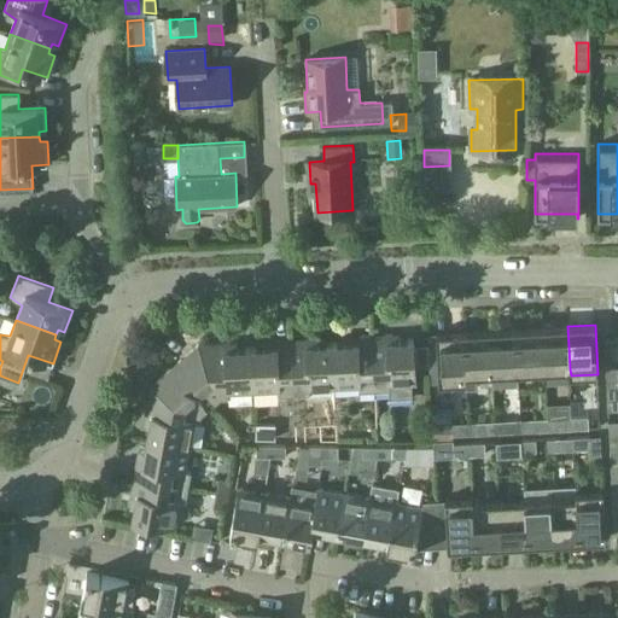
[(544,371),(570,369),(567,326),(542,327),(544,371)]
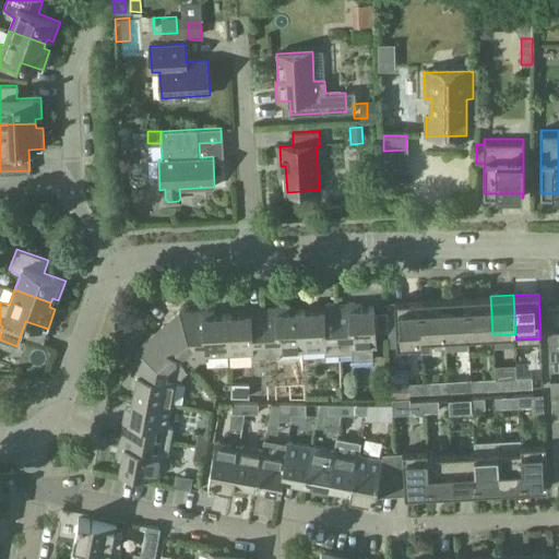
[(468,336),(492,335),(490,296),(466,297),(468,336)]
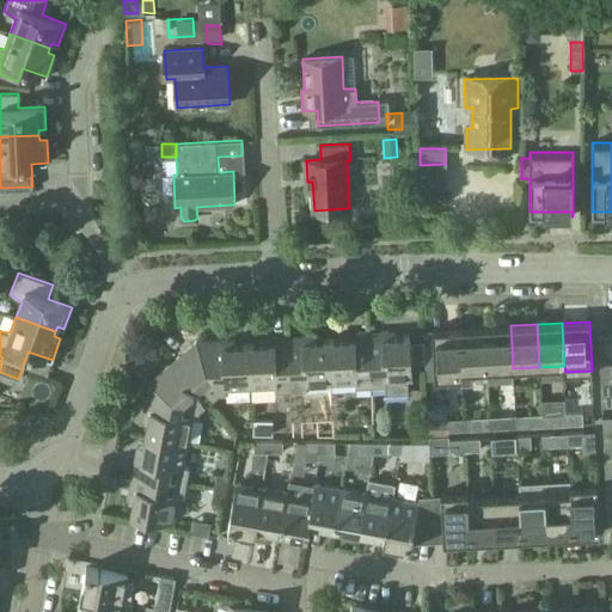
[(488,371),(513,368),(510,325),(485,326),(488,371)]
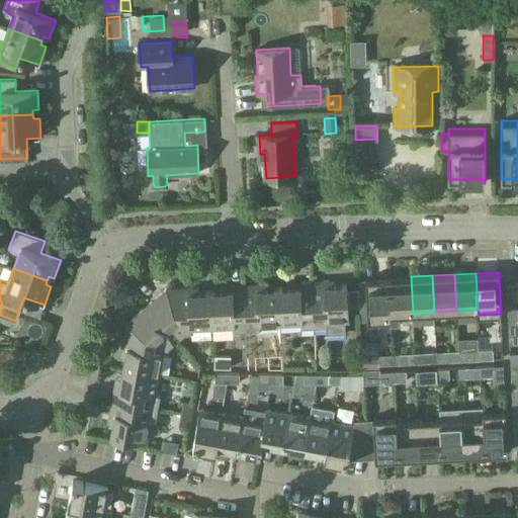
[(391,315),(413,314),(411,276),(389,278),(391,315)]
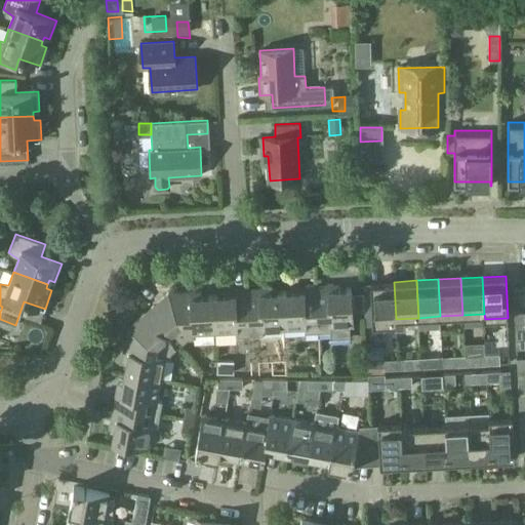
[(396,324),(396,319),(394,282),(371,283),(373,325),(396,324)]
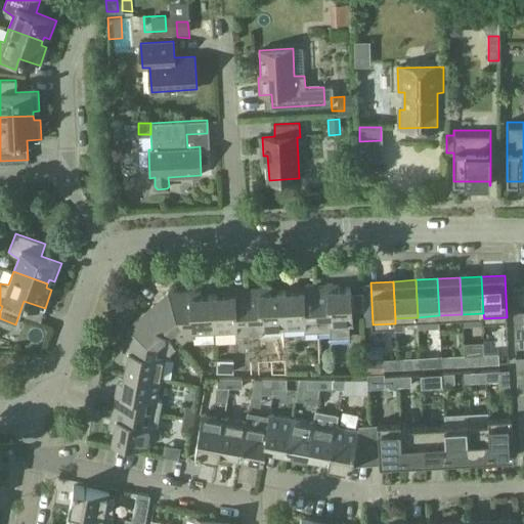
[(318,332),(332,331),(332,339),(349,338),(348,324),(353,324),(352,308),(363,307),(362,292),(351,292),(351,288),(333,289),(333,284),(315,285),(318,332)]
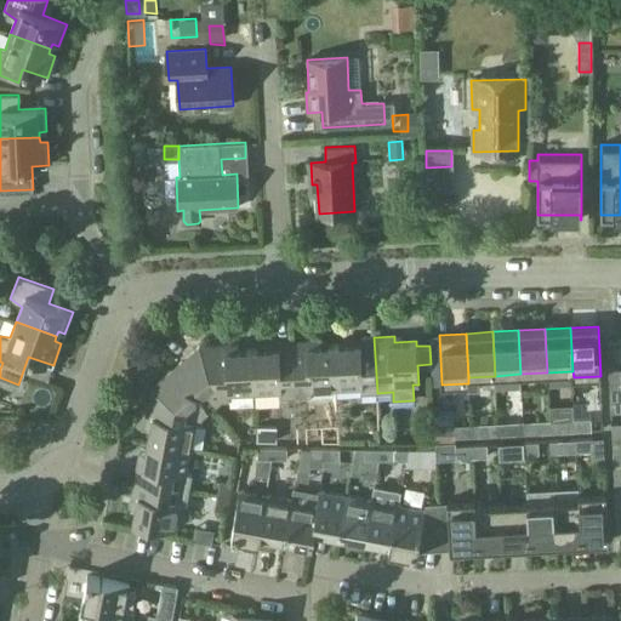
[(362,393),(377,393),(374,337),(354,339),(354,345),(334,346),(336,389),(360,388),(362,393)]
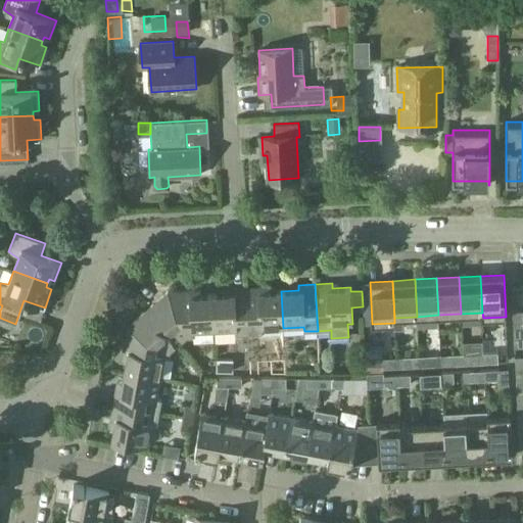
[(283,328),(281,291),(264,292),(264,287),(246,288),(249,334),(263,334),(262,329),(283,328)]
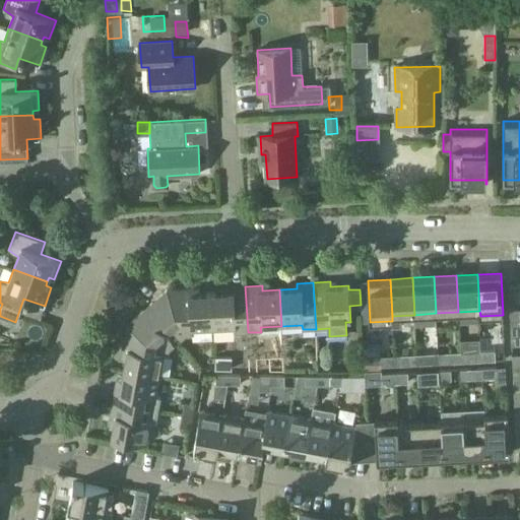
[(235,333),(248,332),(245,286),(229,286),(229,291),(211,293),(213,329),(234,328),(235,333)]
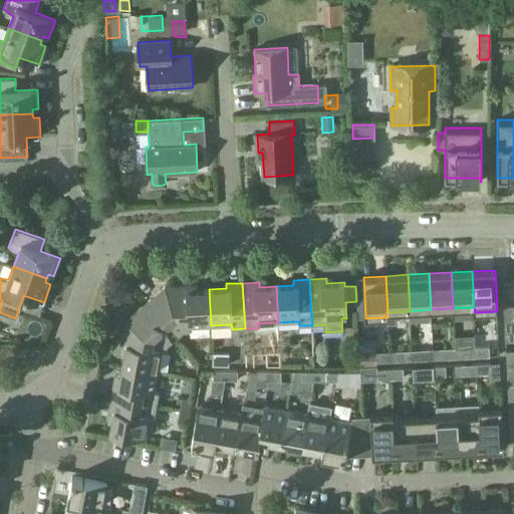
[(513,283),(503,285),(505,301),(513,300),(513,283)]
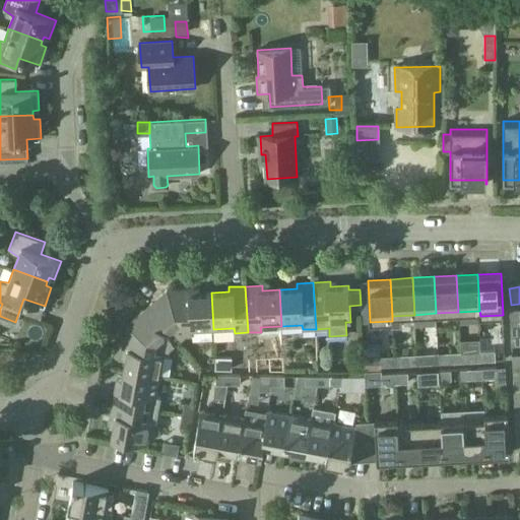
[(213,329),(211,293),(194,294),(193,288),(167,290),(150,305),(181,340),(186,335),(192,335),(192,330),(213,329)]
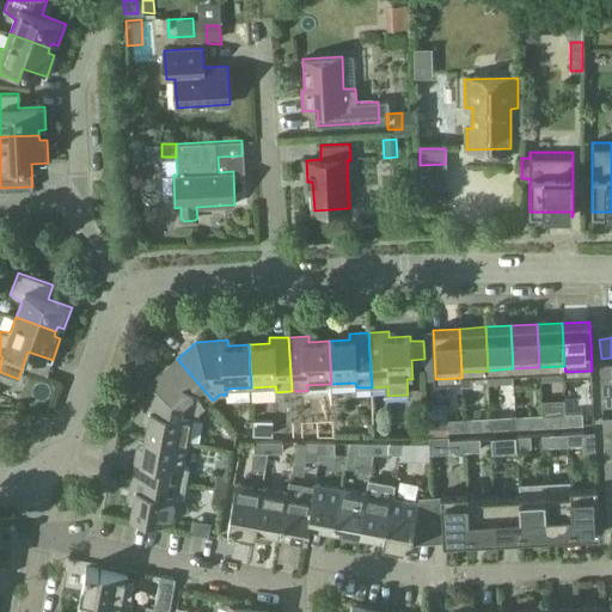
[(600,381),(611,380),(611,365),(599,365),(600,381)]
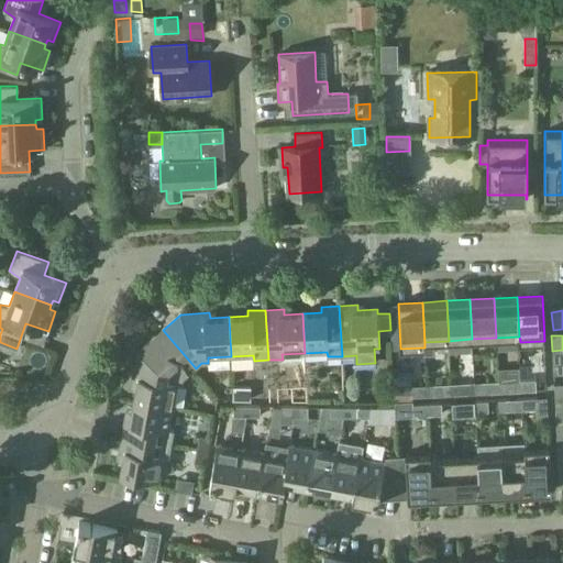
[(134,400),(173,407),(177,385),(183,386),(184,378),(189,374),(156,337),(138,352),(132,381),(138,382),(134,400)]
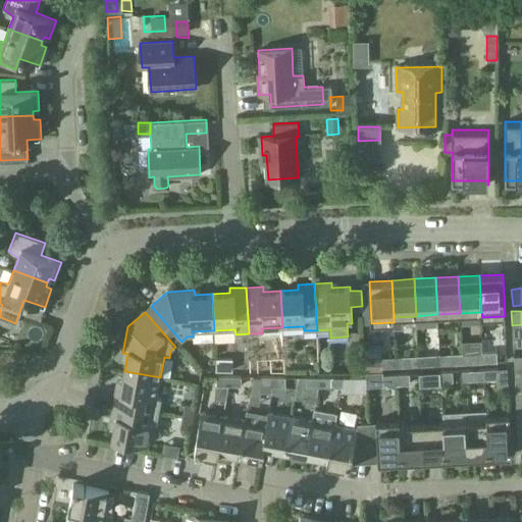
[(521,332),(521,324),(512,325),(512,338),(521,337),(521,332)]
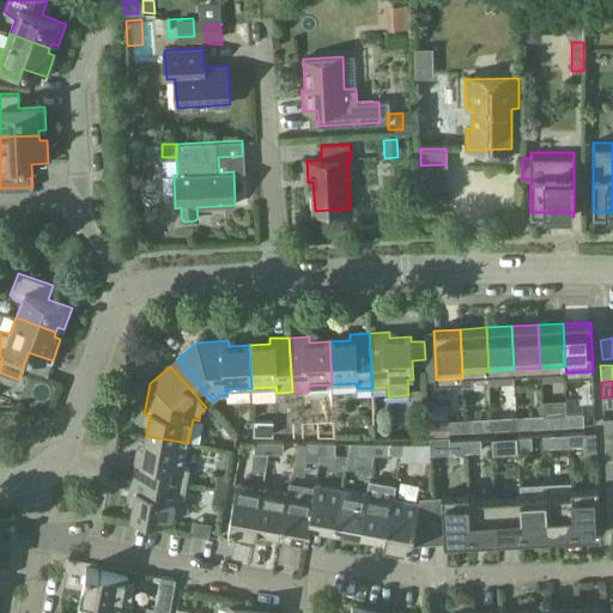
[(568,414),(569,425),(583,424),(583,413),(568,414)]
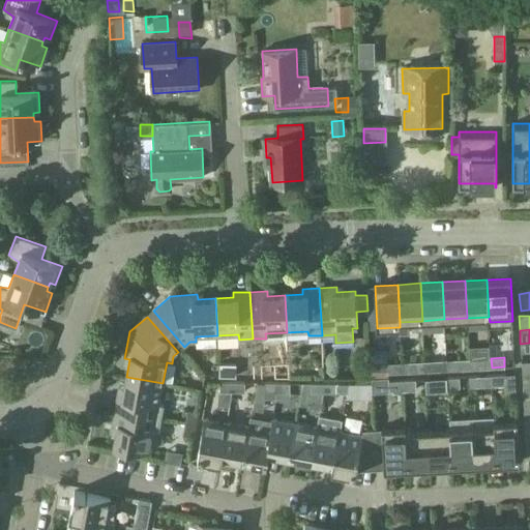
[(469,369),(492,367),(491,358),(469,359),(469,369)]
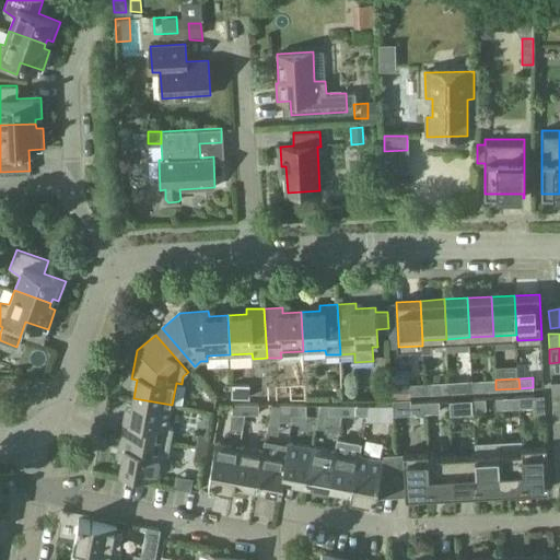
[(473,391),(496,389),(496,380),(471,381),(473,391)]
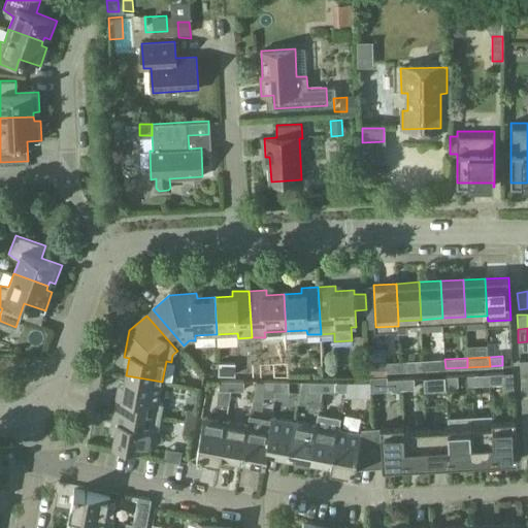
[(423,369),(446,368),(444,359),(423,360),(423,369)]
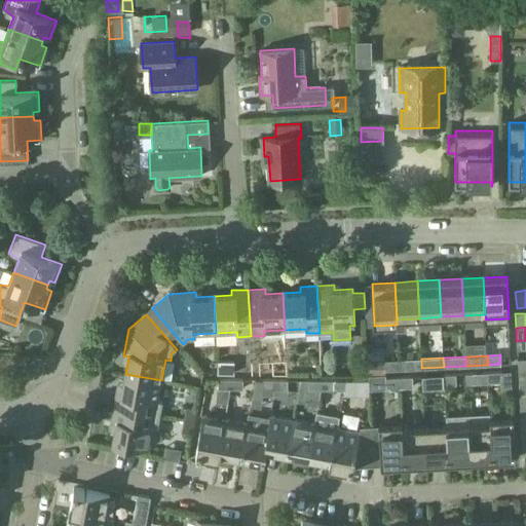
[(399,361),(400,370),(421,368),(421,359),(399,361)]
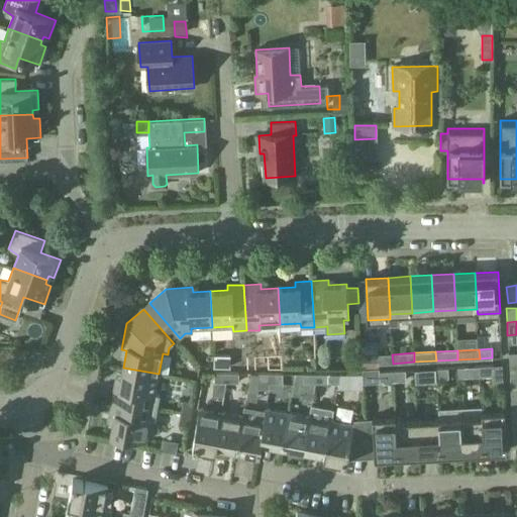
[(509,366),(516,365),(516,352),(508,353),(509,366)]
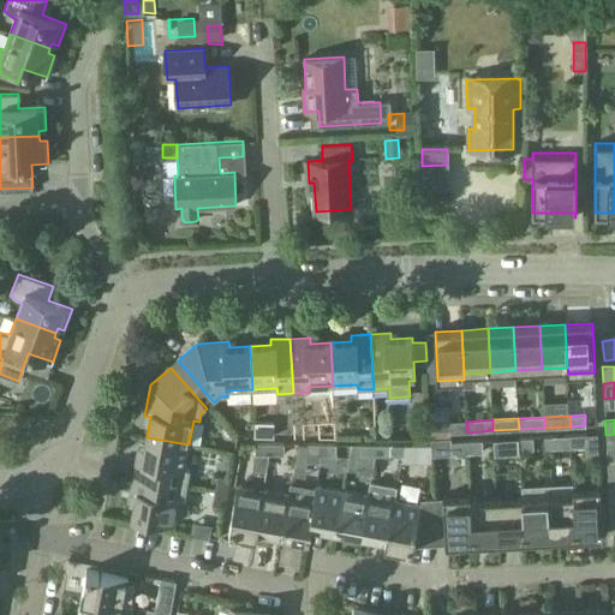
[(256,423),(256,435),(272,435),(272,424),(256,423)]
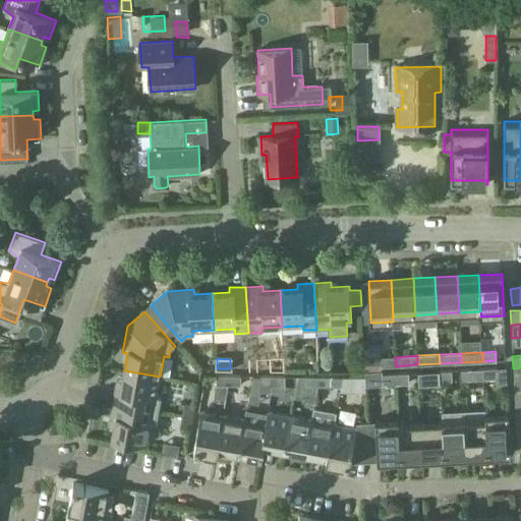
[(383,368),(395,368),(395,359),(382,359),(383,368)]
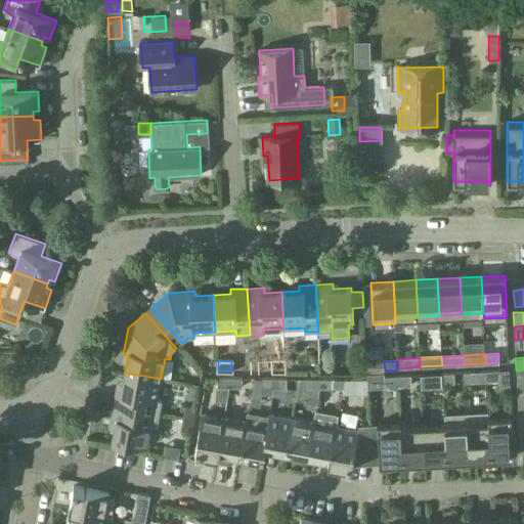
[(467,382),(487,382),(486,370),(466,373),(467,382)]
